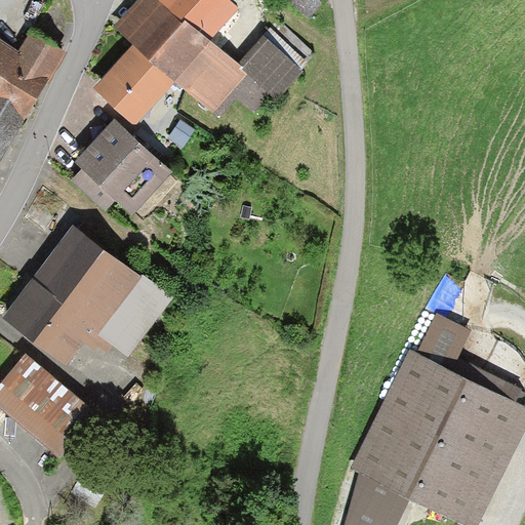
[(156,0),(140,0),(114,31),(133,49),(173,85),(180,91),(185,90),(220,119),(237,99),(254,113),(270,95),(277,104),(313,65),(305,57),(311,50),(279,22),(238,67),(211,43),(240,12),(226,0),(159,0),(158,2),(156,0)]
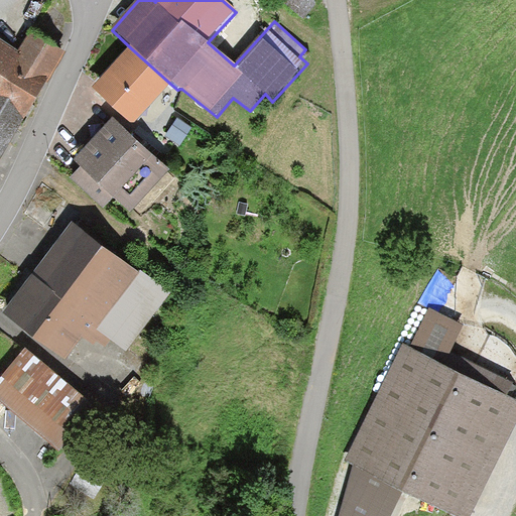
[(0,38),(0,163),(66,54),(30,30),(18,51),(0,38)]
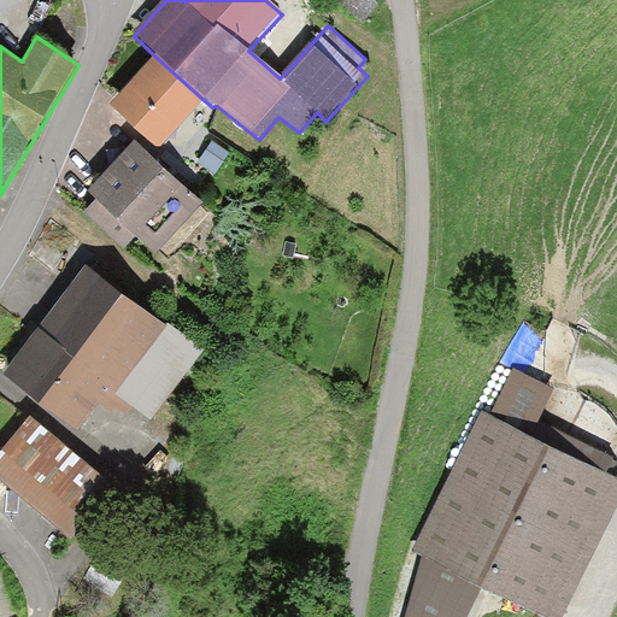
[(157,58),(112,109),(159,150),(204,100),(157,58)]
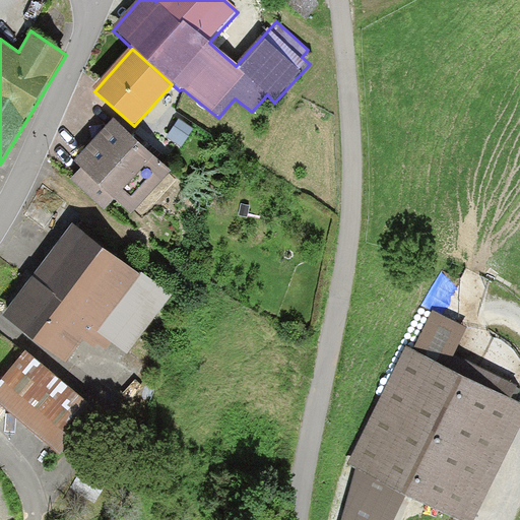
[(170,172),(113,120),(74,163),(81,170),(72,180),(106,210),(115,200),(131,214),(170,172)]
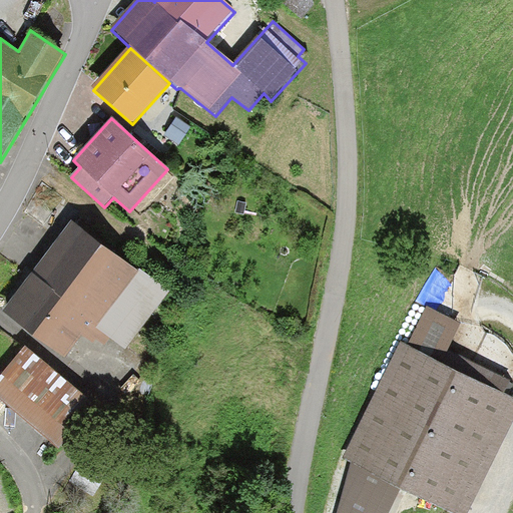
[(68,219),(1,312),(61,356),(78,333),(98,347),(105,337),(123,350),(166,292),(68,219)]
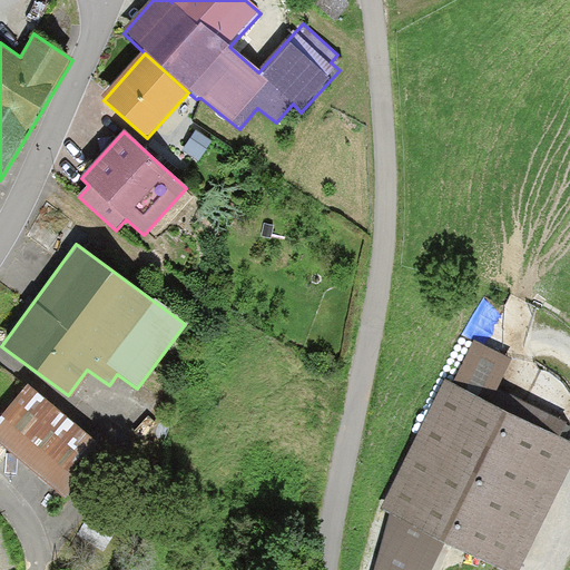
[(446,376),(381,508),(390,514),(375,569),(432,569),(446,543),(502,569),(518,569),(569,461),(569,441),(557,435),(564,423),(498,391),(514,359),(475,338),(454,383),(446,376)]
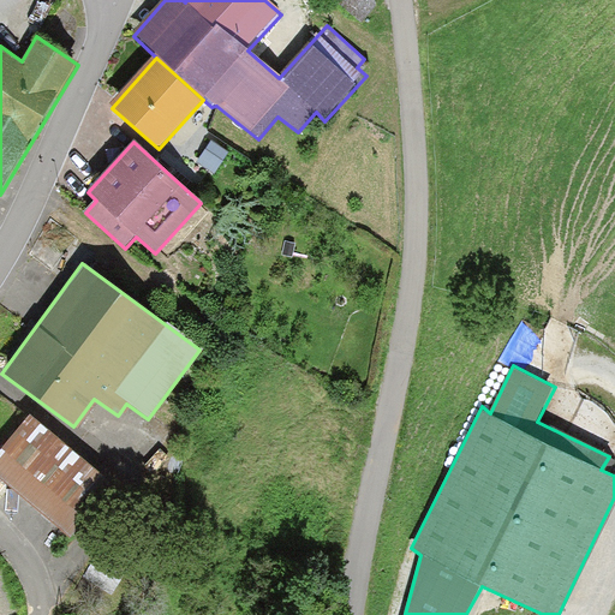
[(27,415),(0,446),(0,481),(71,538),(114,485),(27,415)]
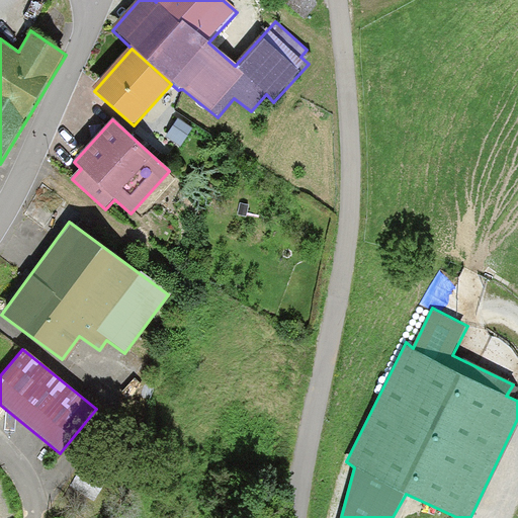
[(70,487),(96,502),(123,454),(97,439),(70,487)]
